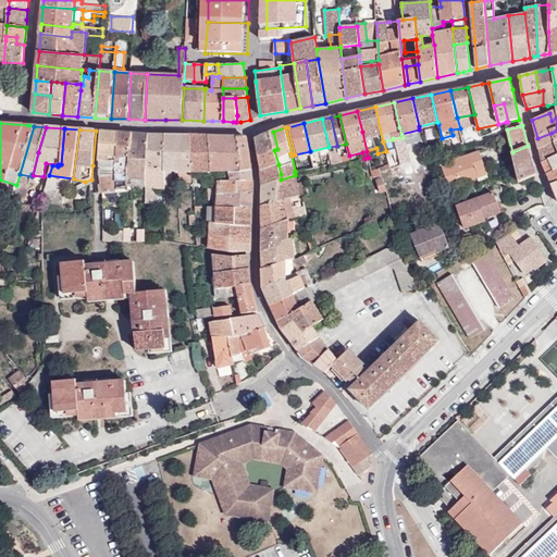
[(115,168),(119,133),(101,132),(99,160),(100,176),(116,176),(115,168)]
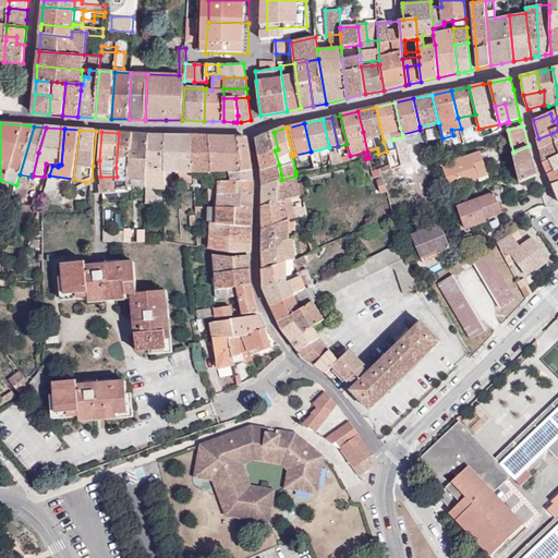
[(129,169),(133,134),(119,133),(116,168),(117,177),(117,184),(117,192),(129,192),(129,186),(129,169)]
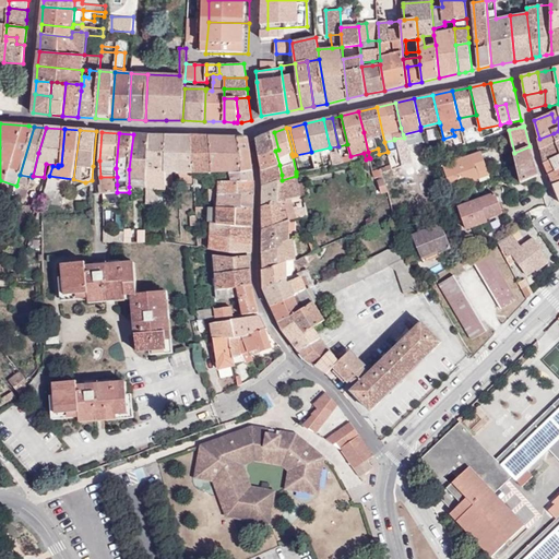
[(543,150),(558,143),(554,133),(539,139),(543,150)]
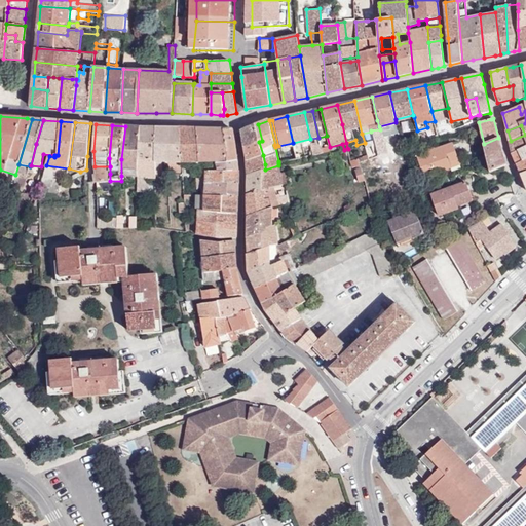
[(139,160),(141,127),(125,126),(121,159),(121,176),(138,177),(139,160)]
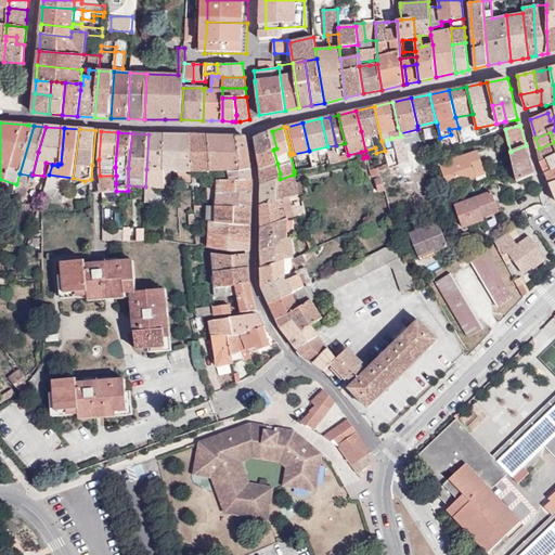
[(255,139),(258,156),(263,155),(273,150),(269,133),(263,134),(255,139)]
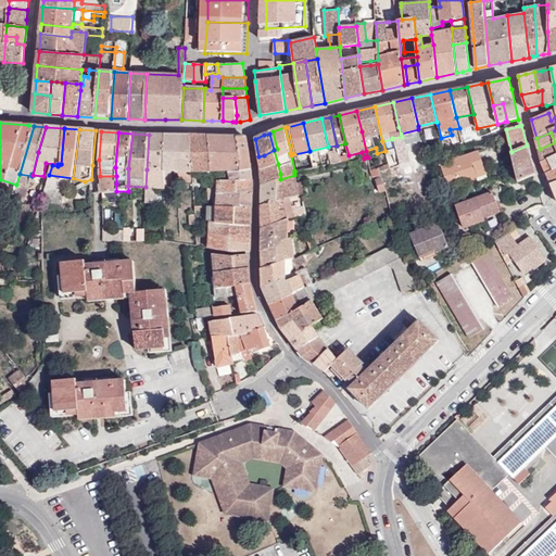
[(164,171),(166,135),(149,135),(147,169),(146,187),(146,202),(155,202),(155,188),(164,188),(165,188),(165,185),(164,171)]
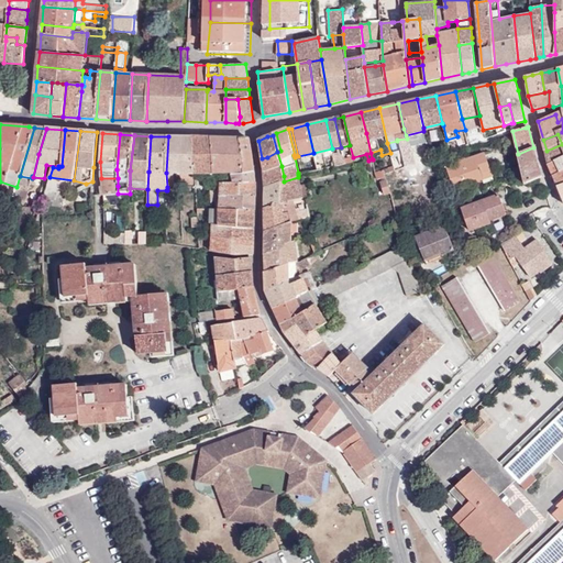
[(180,173),(179,136),(168,136),(166,173),(167,187),(174,186),(174,173),(180,173)]
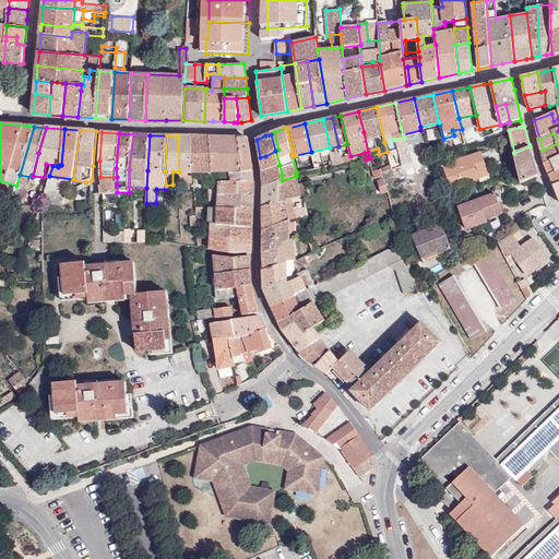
[(193,173),(191,137),(178,135),(179,171),(193,173)]
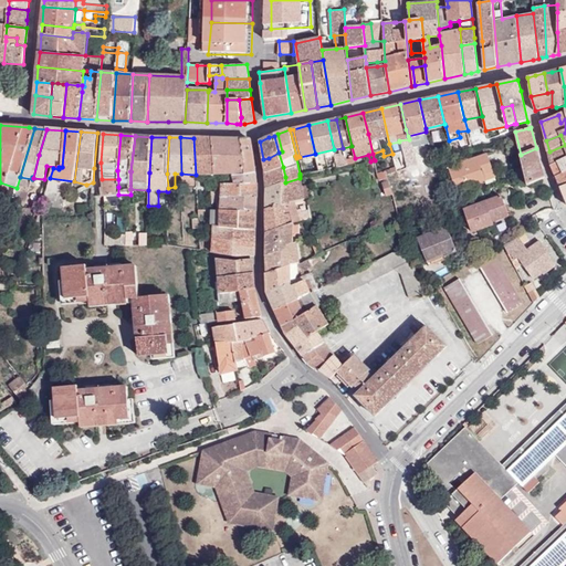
[(220,185),(220,174),(215,174),(212,138),(194,138),(196,175),(209,175),(209,178),(209,184),(220,185)]
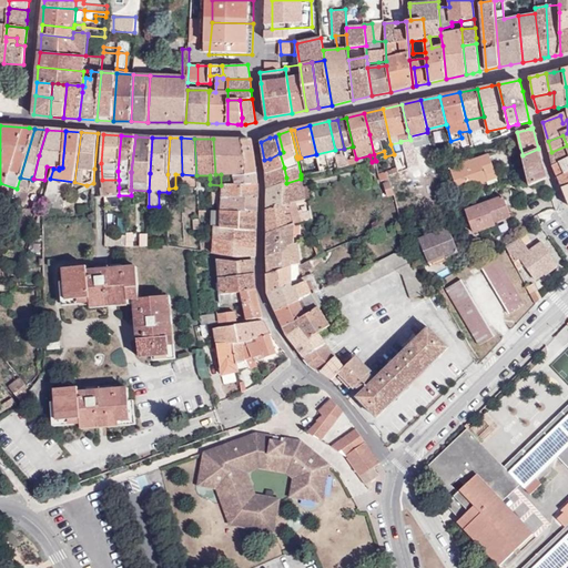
[(230,174),(231,139),(213,139),(215,174),(221,174),(230,174)]
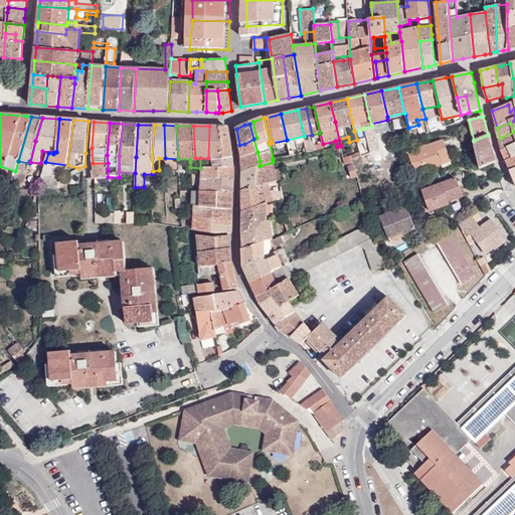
[(202,167),(219,168),(219,158),(219,127),(209,126),(208,158),(200,158),(200,168),(202,168),(202,167)]
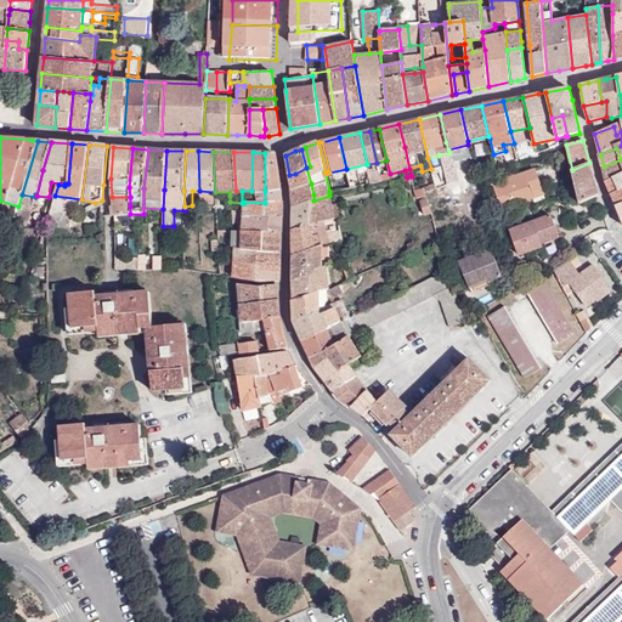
[(265,191),(281,188),(275,153),(265,153),(265,191)]
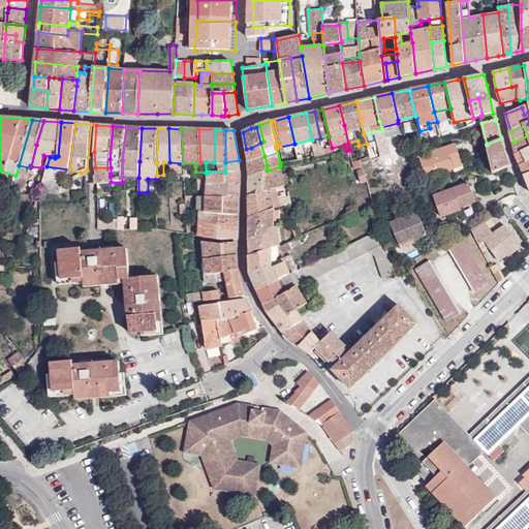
[(373,132),(378,151),(384,149),(386,149),(382,130),(373,131),(373,132)]
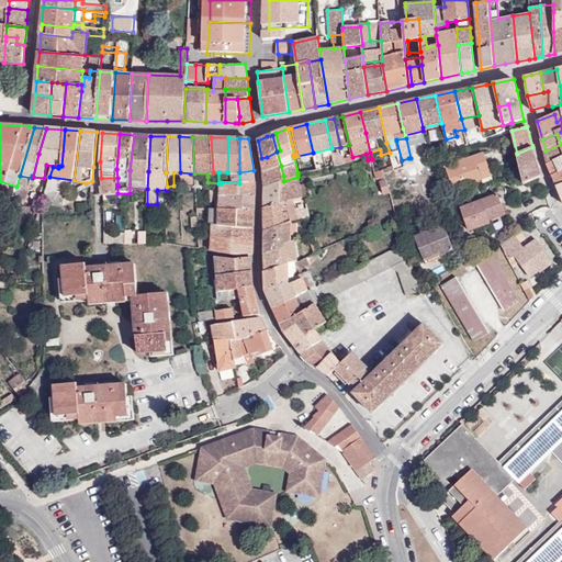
[(549,163),(561,156),(561,147),(561,144),(546,150),(549,163)]
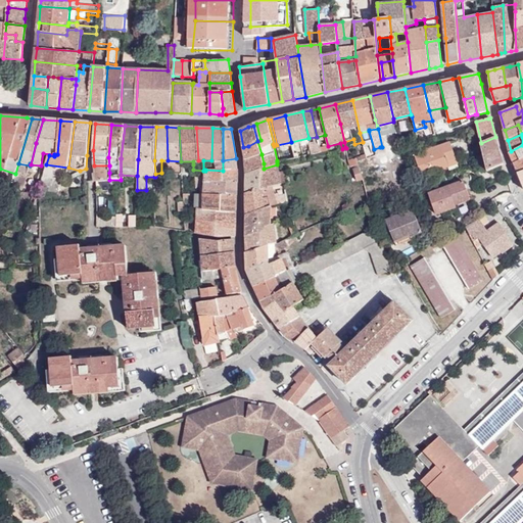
[(504,164),(495,137),(481,143),(487,171),(503,165),(504,164)]
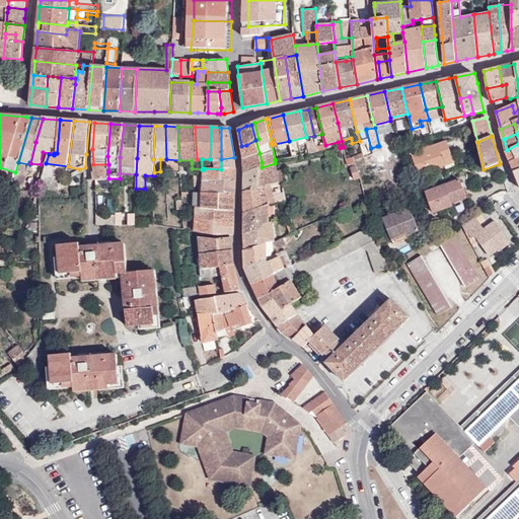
[(241,146),(243,158),(260,153),(255,140),(246,145),(241,146)]
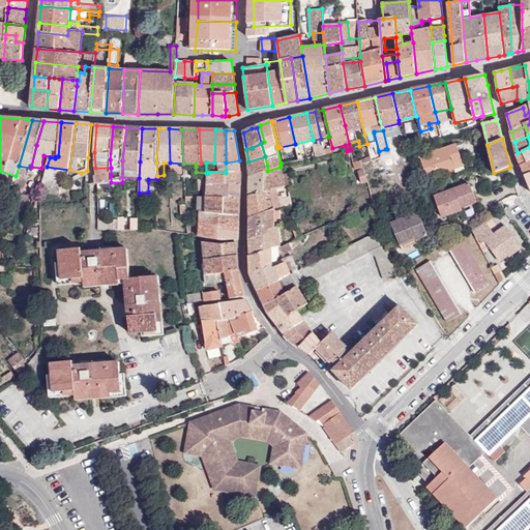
[(428,178),(454,169),(453,164),(463,160),(457,144),(437,151),(438,152),(434,153),(434,151),(420,156),(428,178)]
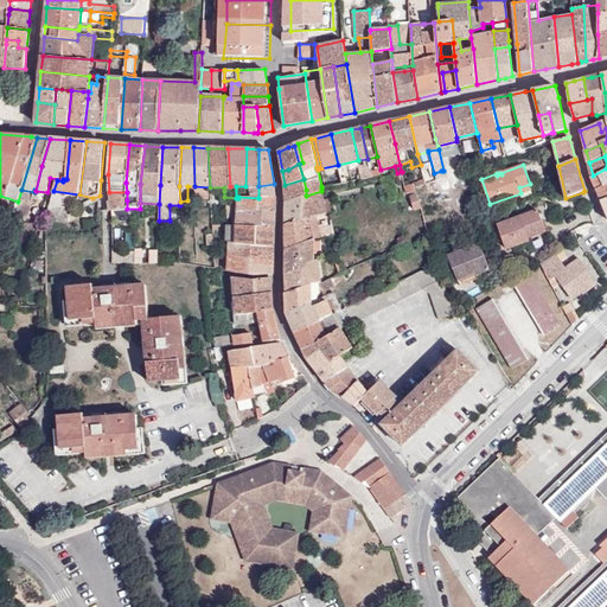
[(359,170),(362,179),(374,177),(372,171),(370,167),(359,170)]
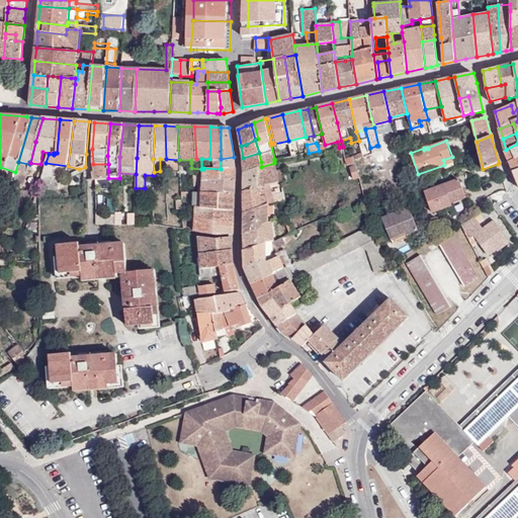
[(510,161),(517,156),(517,144),(506,150),(510,161)]
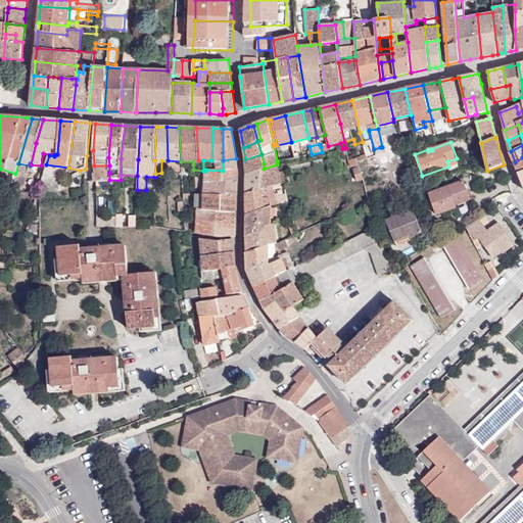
[(260,170),(260,189),(273,186),(281,184),(281,183),(279,173),(277,168),(277,164),(264,169),(264,163),(262,154),(245,159),(246,175),(260,170)]
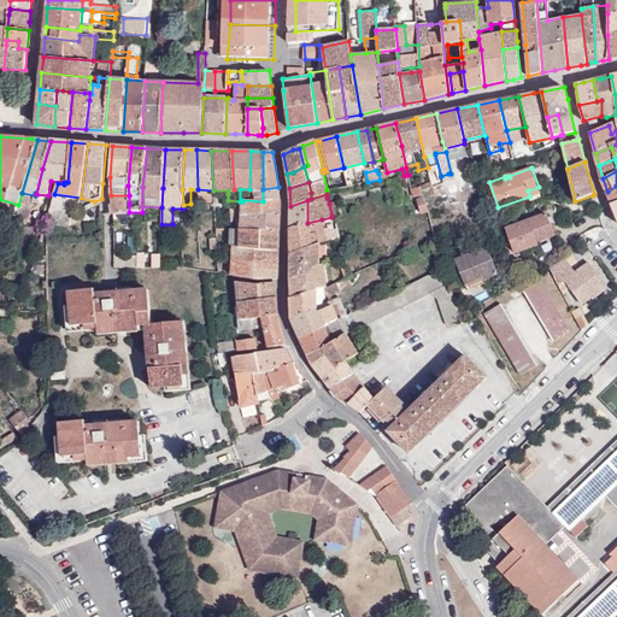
[(263,201),(280,200),(278,187),(263,189),(263,201)]
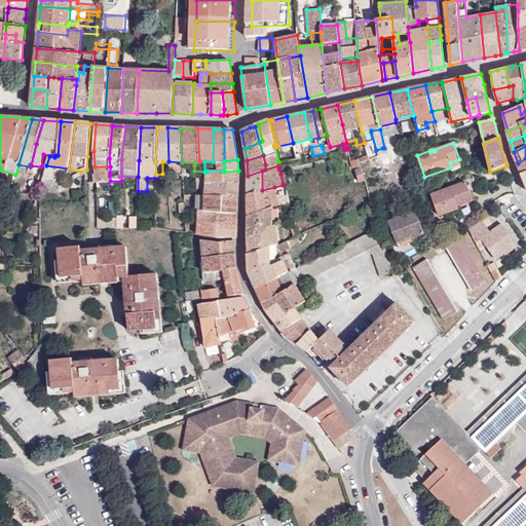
[(182,162),(168,161),(170,174),(183,175),(183,171),(182,165),(182,162)]
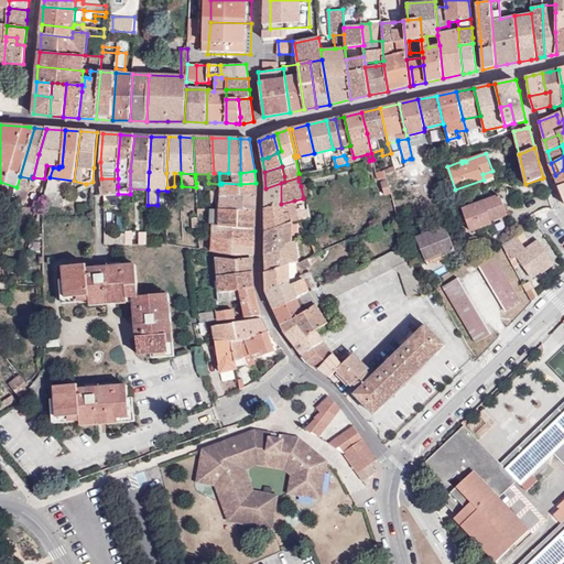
[(32,179),(20,176),(17,187),(13,196),(17,206),(19,198),(22,188),(29,191),(32,179)]
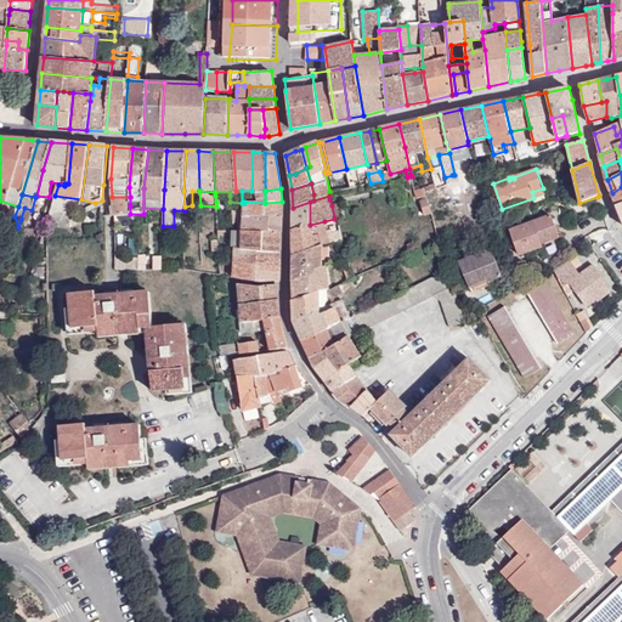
[(130,205),(130,197),(112,197),(114,214),(114,215),(130,214),(130,205)]
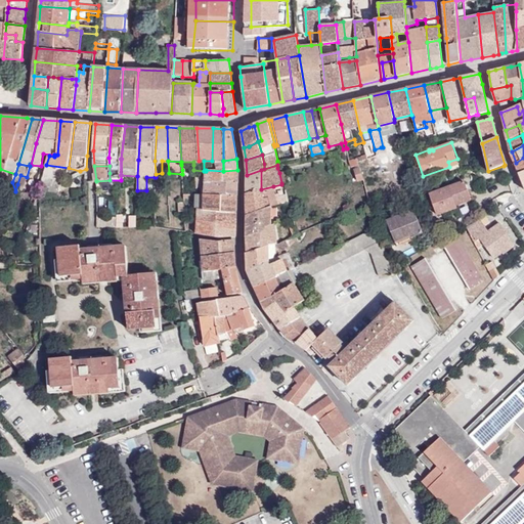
[(68,177),(79,171),(80,171),(69,168),(68,177)]
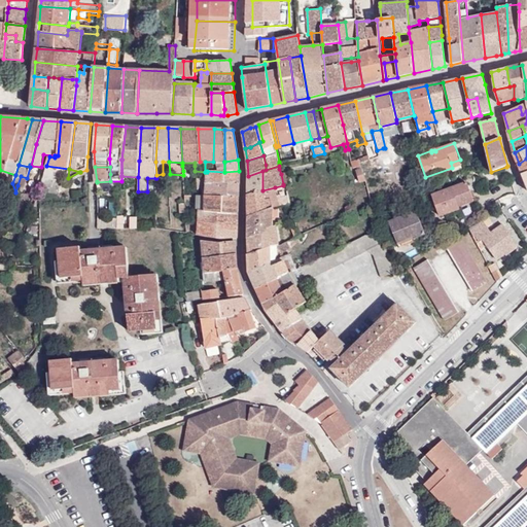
[(223,183),(239,183),(239,171),(224,172),(207,171),(207,172),(207,177),(207,183),(223,183)]
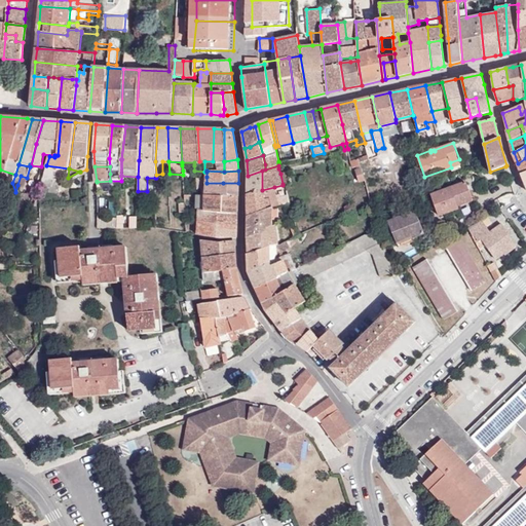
[(248,176),(248,195),(262,190),(262,171),(248,176)]
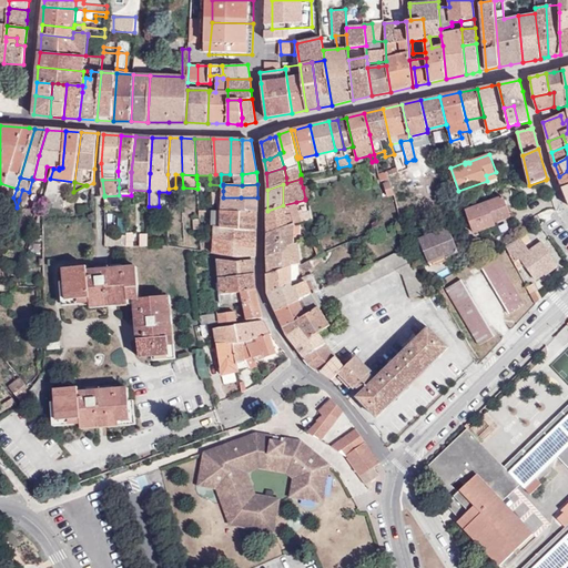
[(58,193),(47,192),(43,206),(62,208),(58,193)]
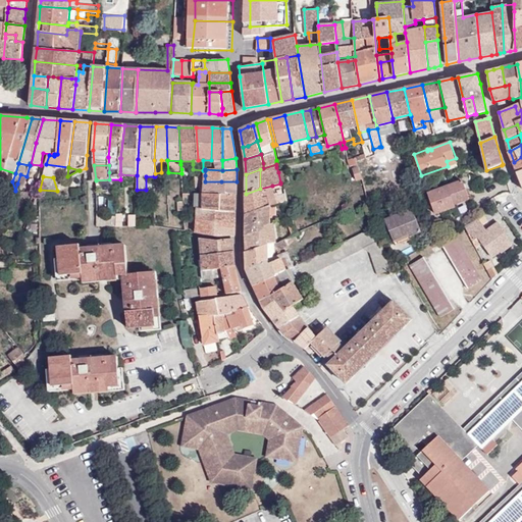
[(469,199),(463,180),(429,194),(436,214),(455,207),(454,204),(469,199)]
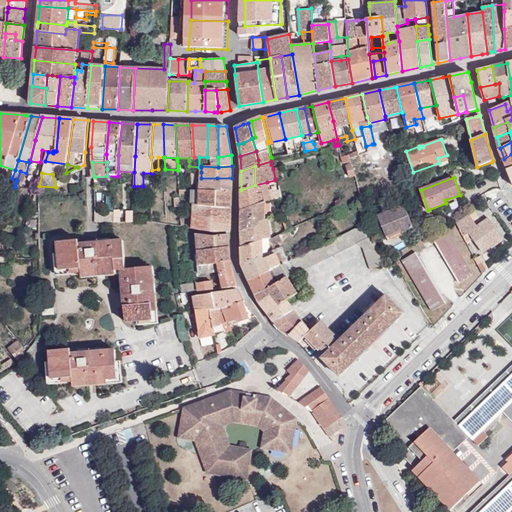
[(217,191),(231,191),(232,178),(217,178),(201,178),(200,181),(200,190),(217,191)]
